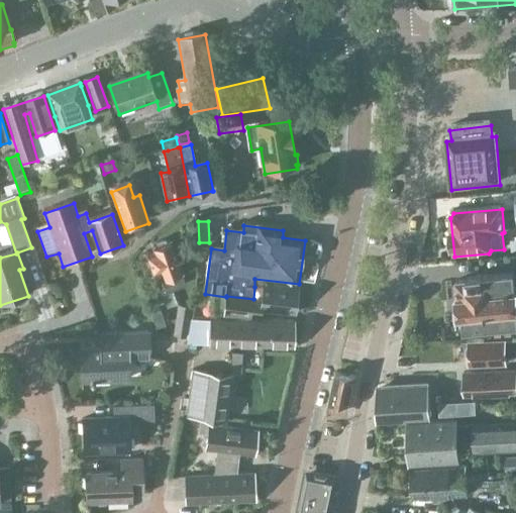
[(162,297),(186,288),(171,244),(155,249),(157,254),(148,258),(162,297)]
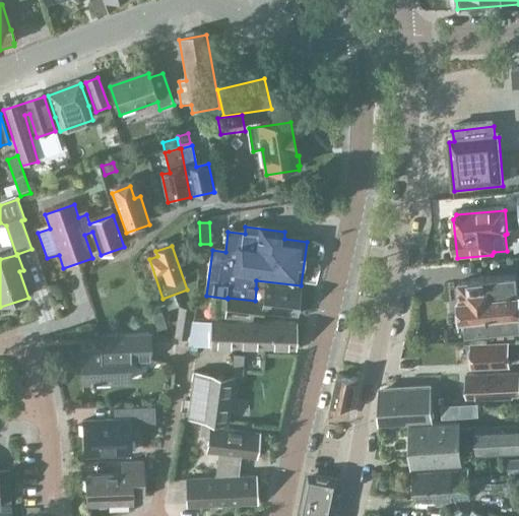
[(518,278),(469,282),(469,284),(459,285),(461,323),(466,322),(468,335),(518,330),(518,278)]
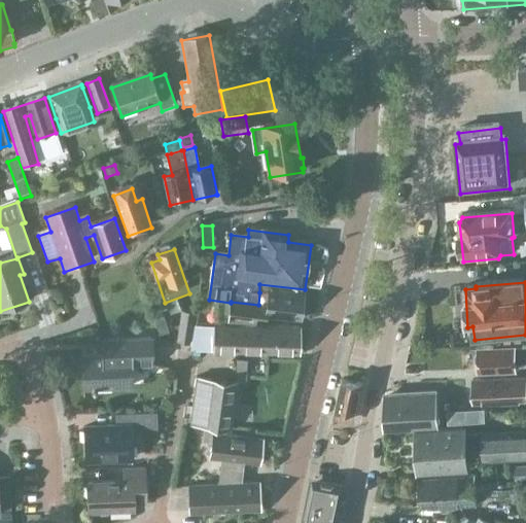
[(231,302),(231,303),(229,322),(254,326),(256,316),(265,317),(266,318),(301,322),(304,297),(270,292),(269,293),(259,292),(258,305),(231,302)]
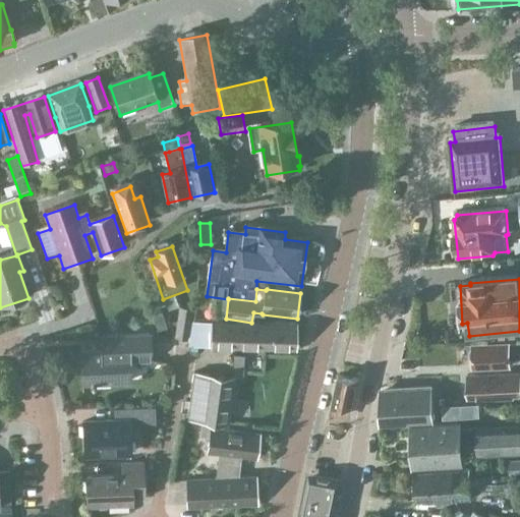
[(188,342),(192,311),(180,309),(176,340),(188,342)]
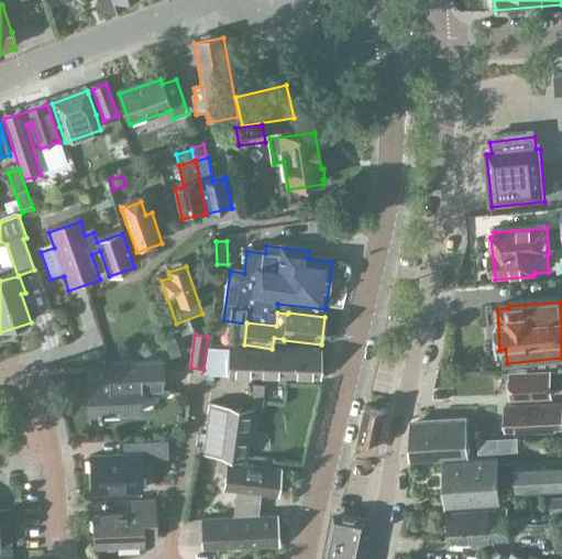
[(169,360),(180,357),(174,339),(164,343),(169,360)]
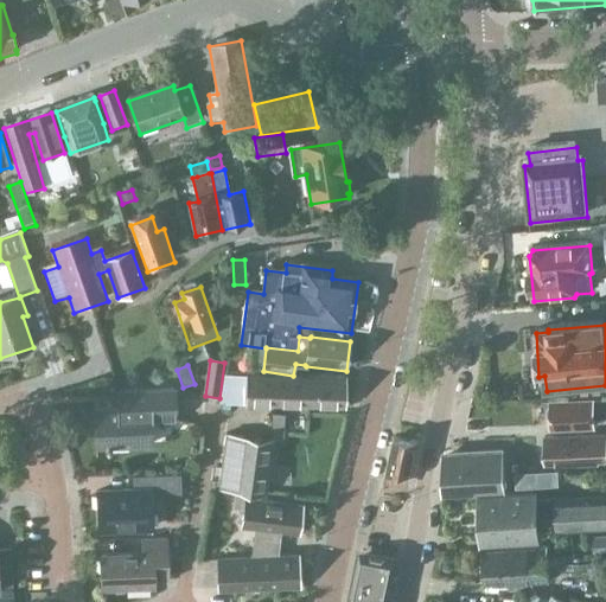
[(344,410),(345,380),(248,378),(248,408),(344,410)]
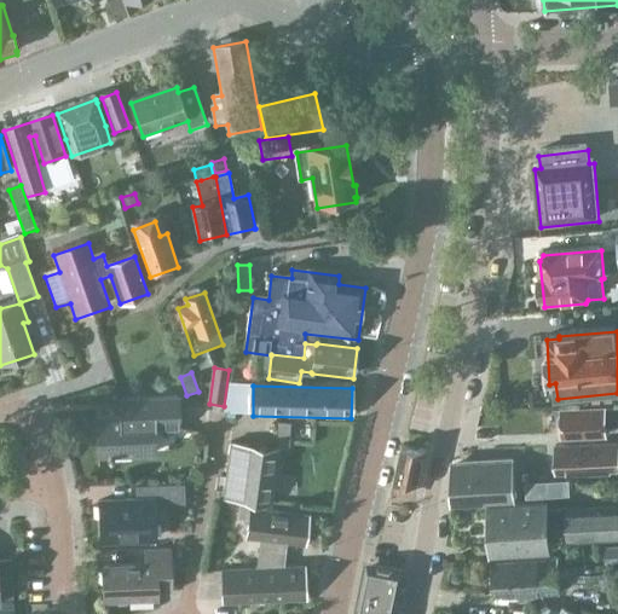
[(111,462),(114,459),(156,457),(155,430),(180,429),(179,401),(121,404),(122,421),(97,421),(98,459),(108,459),(111,462)]
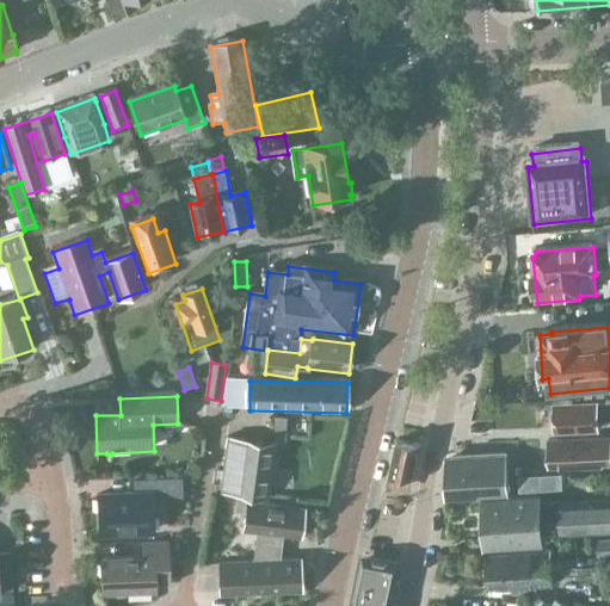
[(609,404),(555,408),(556,436),(599,433),(599,427),(609,426),(609,404)]
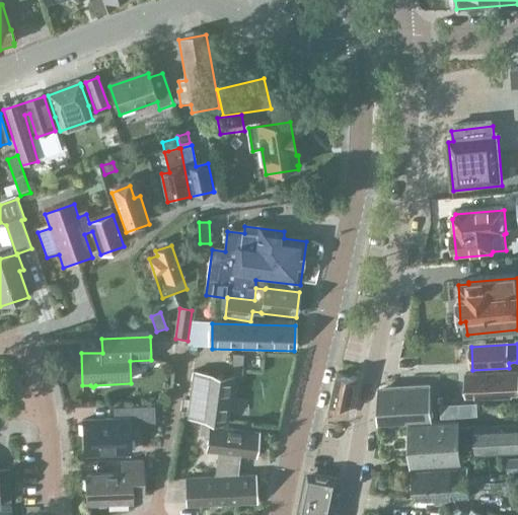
[(467,400),(517,397),(517,374),(466,377),(467,400)]
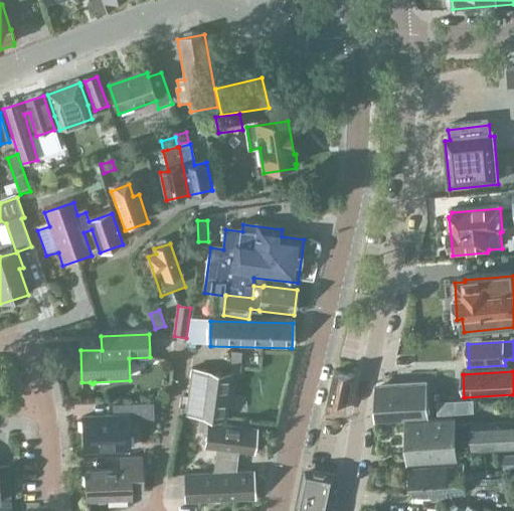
[(225,422),(231,377),(192,372),(186,416),(225,422)]
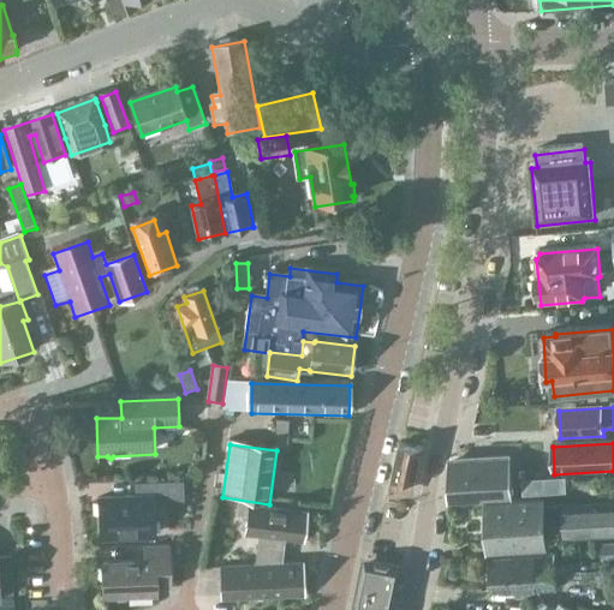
[(418,486),(425,452),(401,447),(394,482),(418,486)]
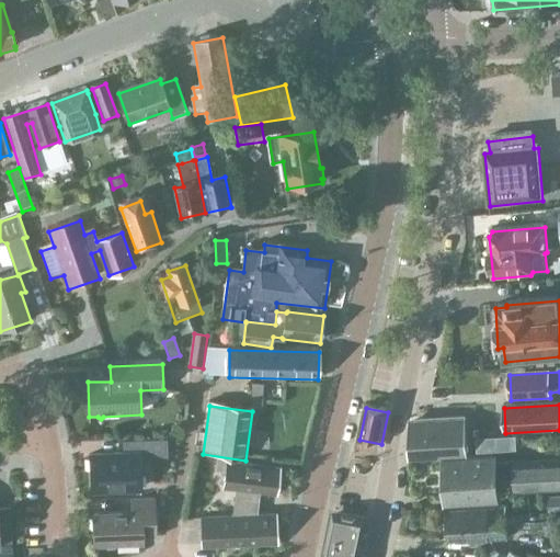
[(411,461),(413,461),(466,458),(465,422),(410,425),(411,461)]
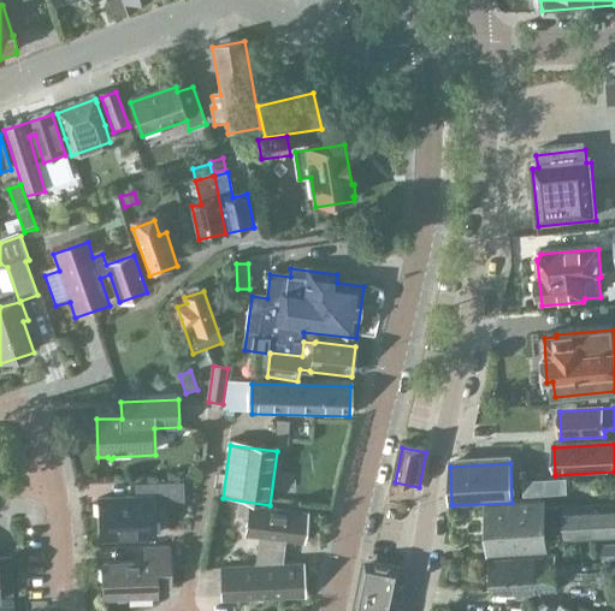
[(526,498),(549,497),(548,484),(525,485),(526,498)]
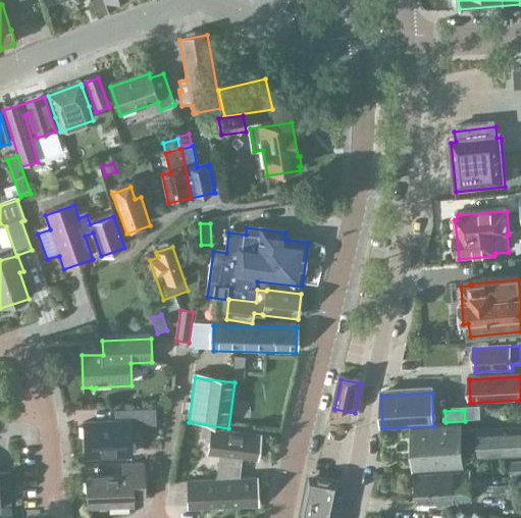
[(86,459),(129,457),(132,457),(131,428),(156,427),(155,412),(114,413),(115,425),(85,426),(86,459)]
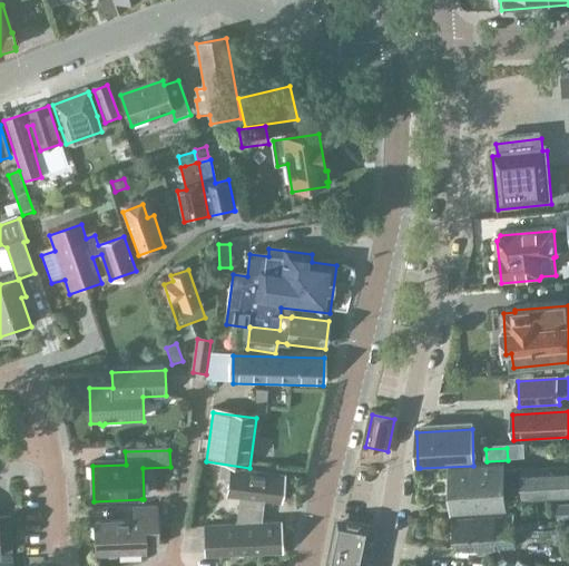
[(454,516),(508,514),(506,466),(451,469),(454,516)]
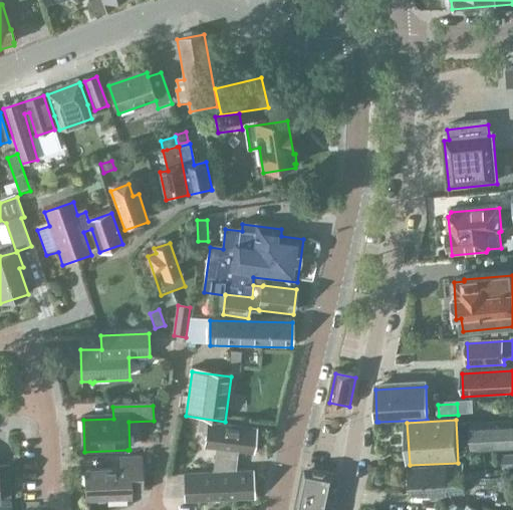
[(253,455),(256,431),(209,425),(210,422),(200,421),(199,433),(208,434),(206,450),(220,451),(217,474),(186,476),(187,503),(254,500),(253,473),(240,474),(242,454),(253,455)]
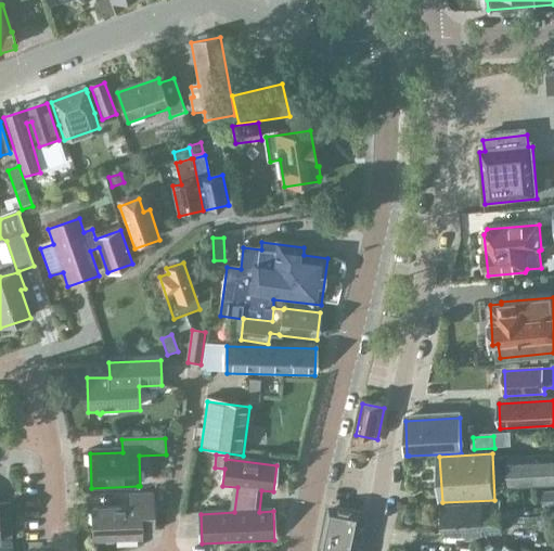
[(510,490),(553,487),(553,457),(509,460),(510,490)]
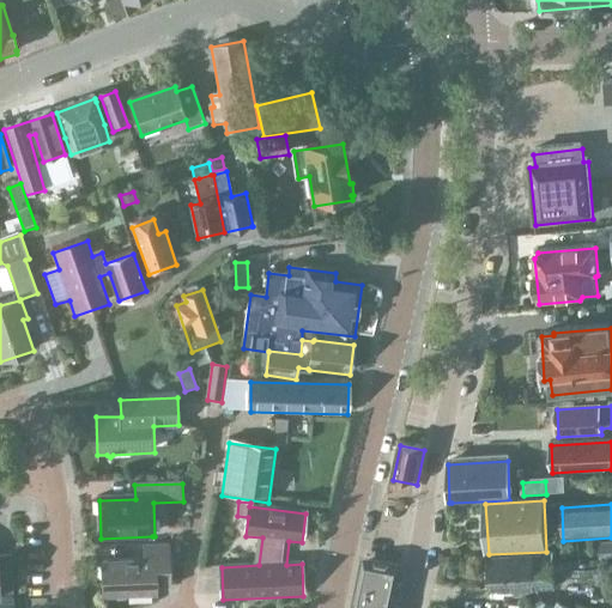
[(611,545),(600,546),(601,560),(611,559),(611,545)]
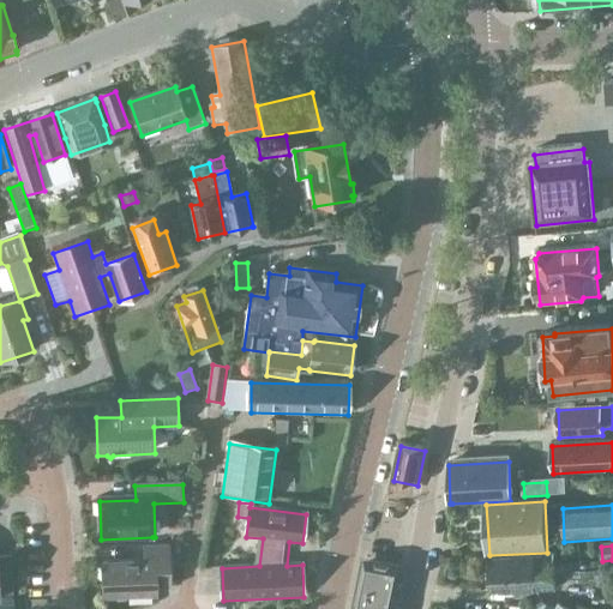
[(580,547),(564,548),(564,558),(581,556),(580,547)]
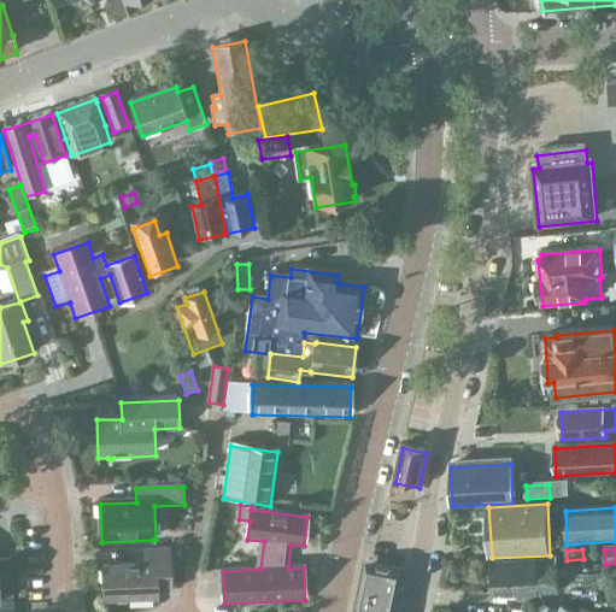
[(104,601),(153,599),(157,599),(157,592),(171,590),(170,551),(146,552),(146,565),(103,568),(104,601)]
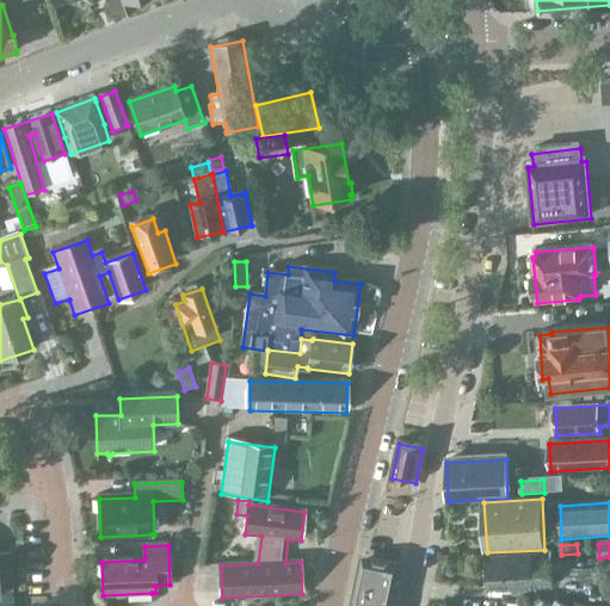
[(14,605),(12,555),(0,555),(0,605),(14,605)]
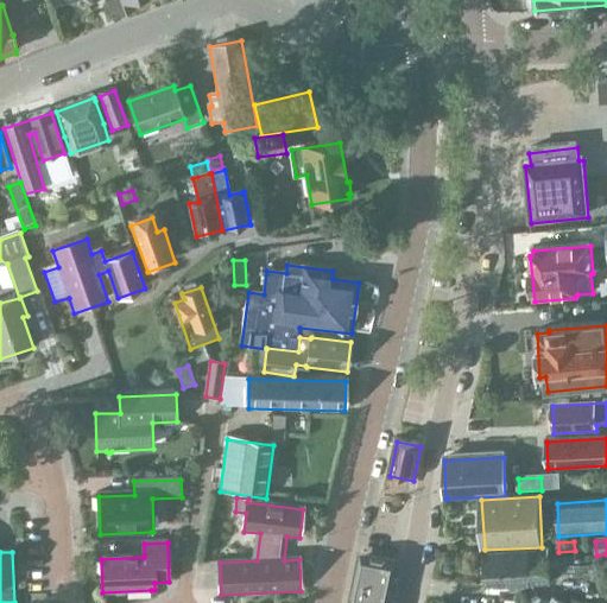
[(548,558),(548,552),(486,557),(488,590),(550,586),(549,573),(579,572),(580,558),(548,558)]
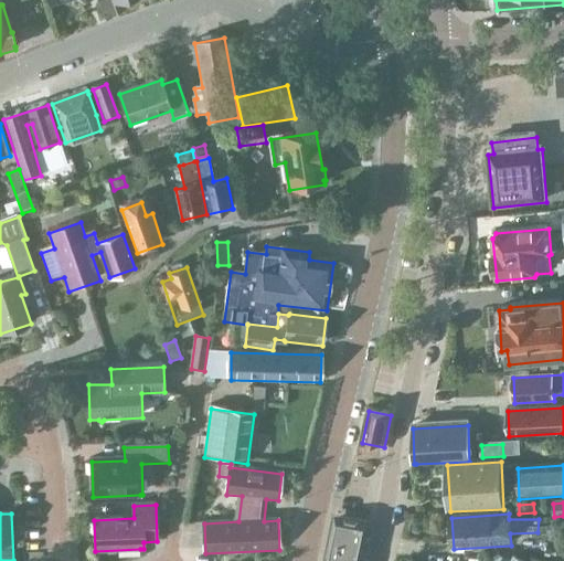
[(361,560),(362,556),(368,530),(334,522),(326,560),(361,560)]
